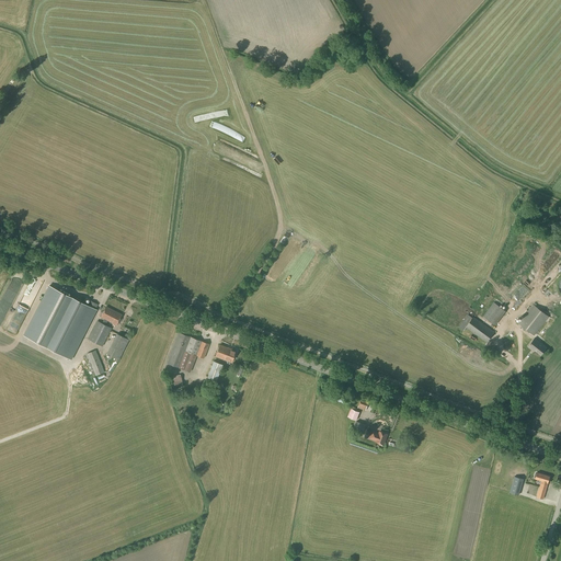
[(560,261),(549,274),(550,275),(545,282),(548,285),(550,283),(552,285),(560,275),(560,261)]
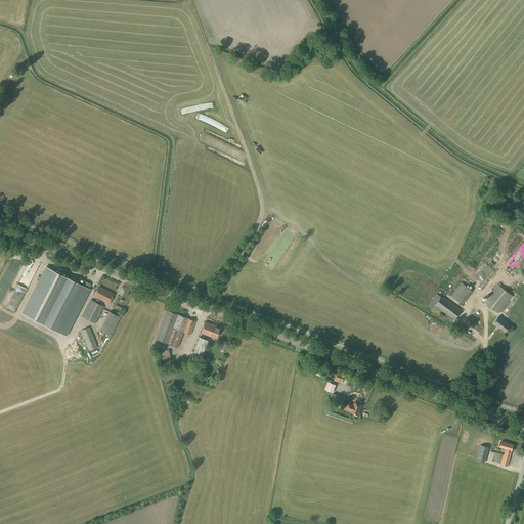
[(501,258),(496,263),(500,266),(506,261),(501,258)]
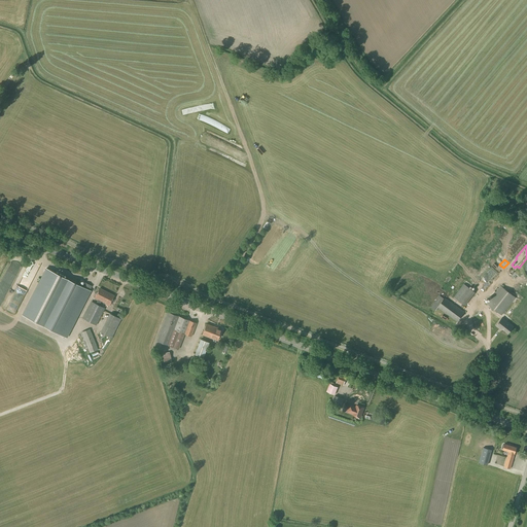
[(46,269),(23,316),(49,329),(66,338),(93,287),(72,277),(70,281),(46,269)]
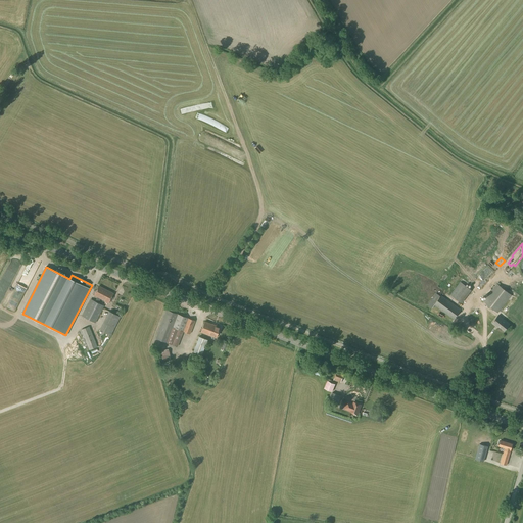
[(471,290),(460,282),(457,286),(455,285),(449,292),(450,294),(462,303),(471,290)]
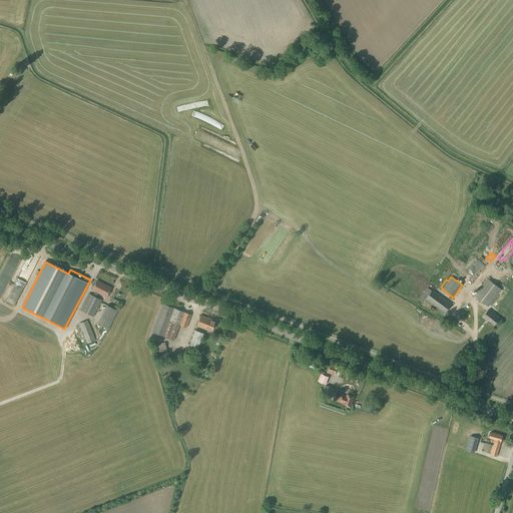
[(488,307),(502,290),(487,279),(474,296),(488,307)]
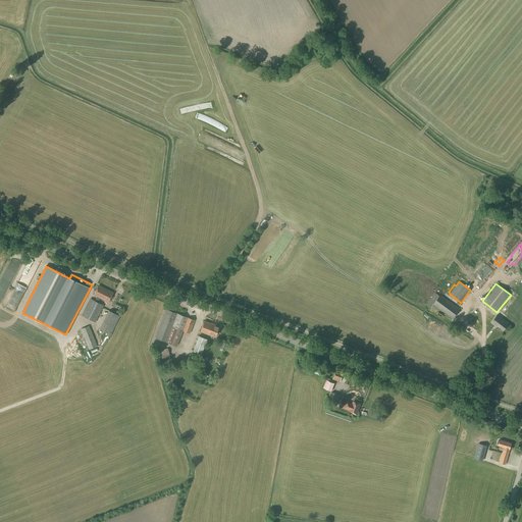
[(91,299),(82,316),(94,321),(95,322),(104,305),(101,304),(102,302),(99,301),(100,298),(108,302),(113,293),(99,285),(94,295),(97,297),(95,301),(91,299)]
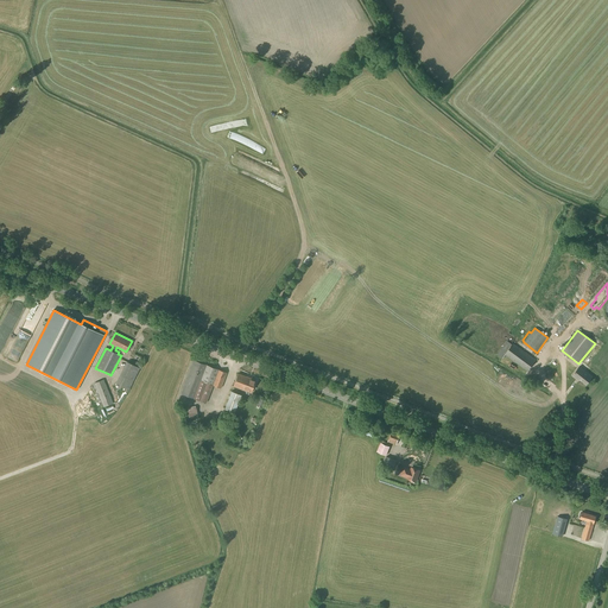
[(512,344),(507,341),(498,355),(502,359),(505,355),(527,372),(536,360),(513,343),(512,344)]
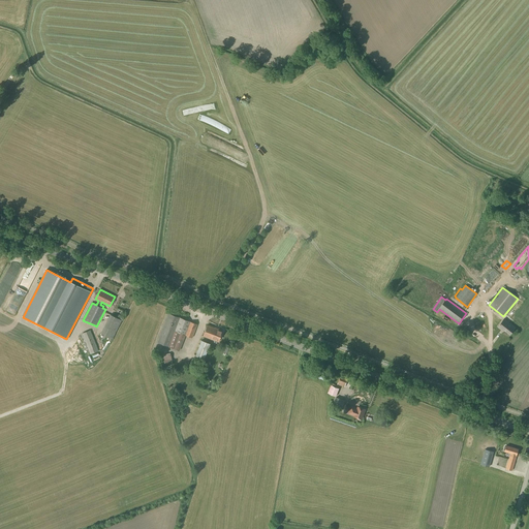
[(191,318),(199,321),(201,314),(194,311),(191,318)]
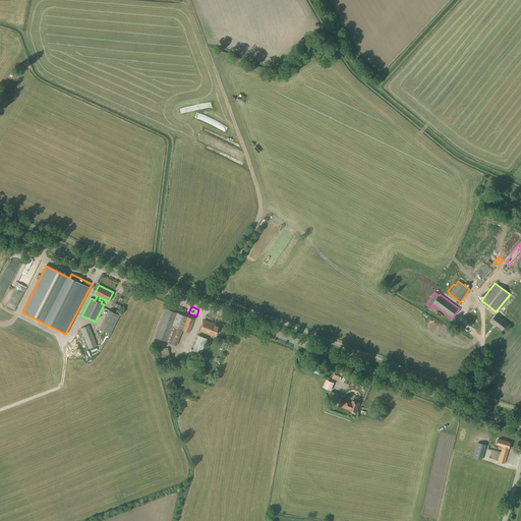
[(189,333),(194,320),(166,308),(155,338),(176,346),(182,331),(189,333)]
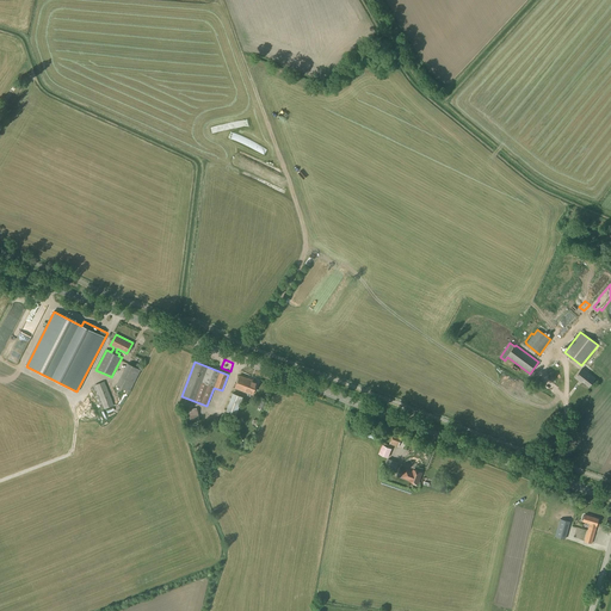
[(130,392),(141,370),(127,363),(116,384),(130,392)]
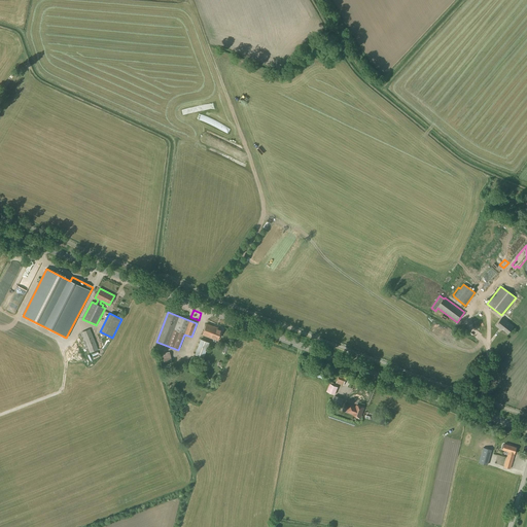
[(508,334),(514,326),(502,317),(496,325),(500,329),(501,327),(508,334)]
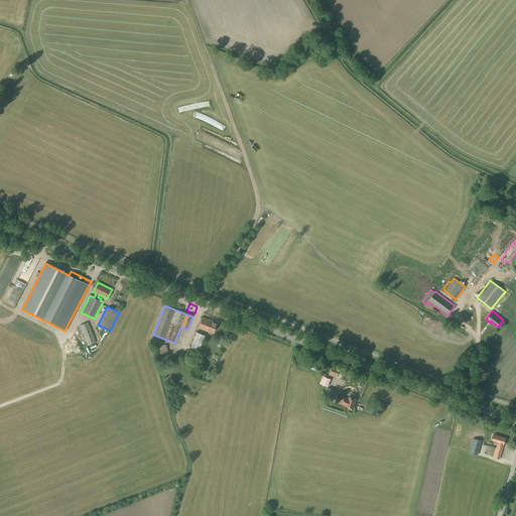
[(213,334),(217,323),(202,317),(198,328),(213,334)]
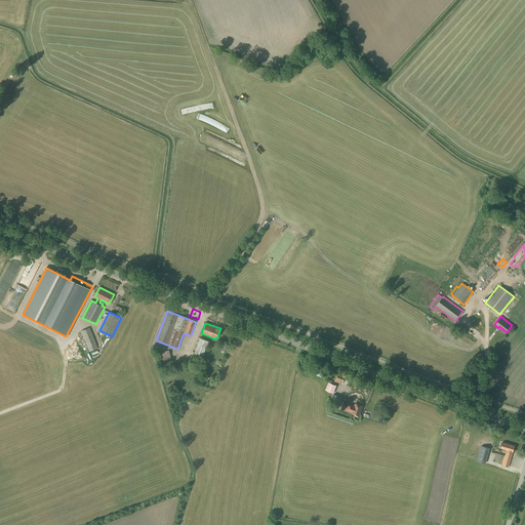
[(89,352),(97,349),(89,327),(81,331),(89,352)]
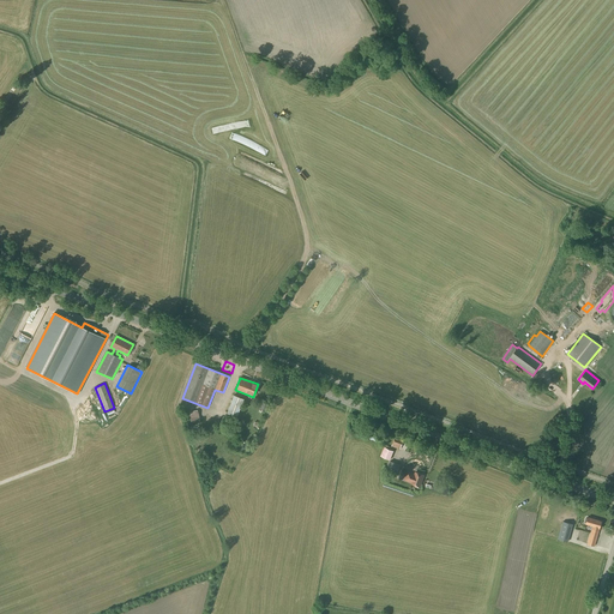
[(236,417),(244,398),(234,395),(227,413),(236,417)]
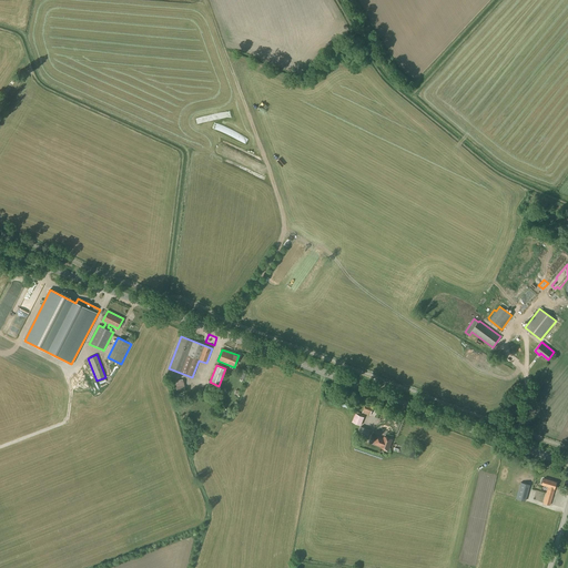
[(174,394),(185,391),(183,379),(172,382),(174,394)]
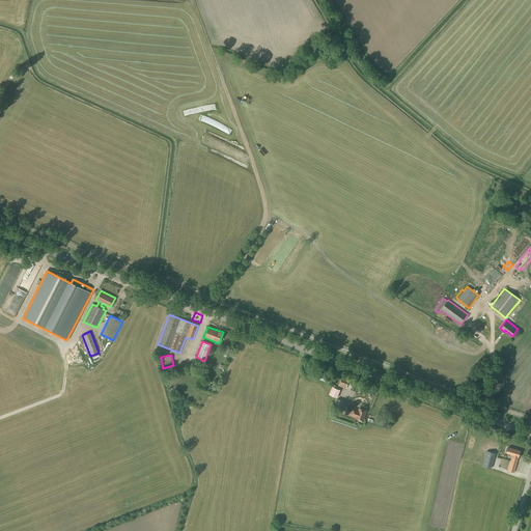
[(206,380),(211,370),(213,366),(207,364),(205,369),(203,372),(201,376),(206,380)]
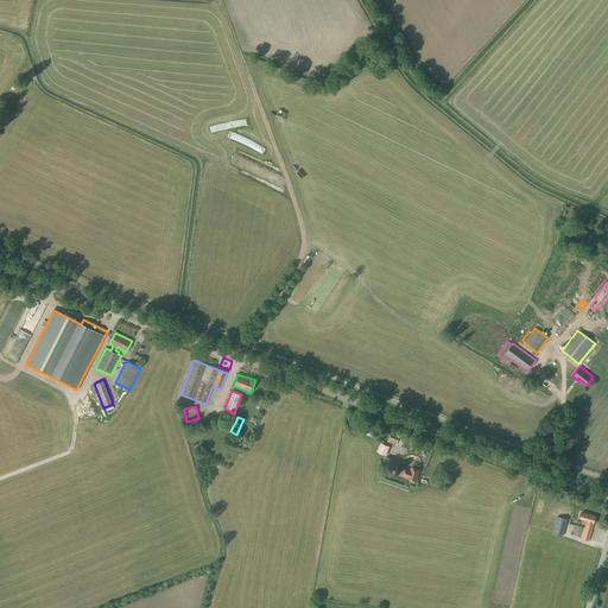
[(391,431),(387,442),(397,445),(400,435),(391,431)]
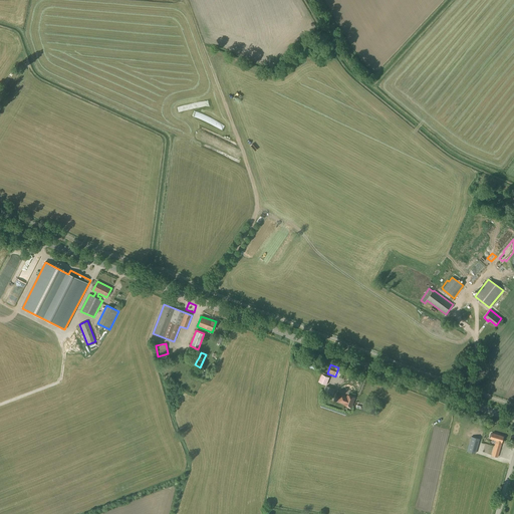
[(329,375),(322,372),(322,374),(321,374),(318,382),(326,386),(329,377),(329,375)]
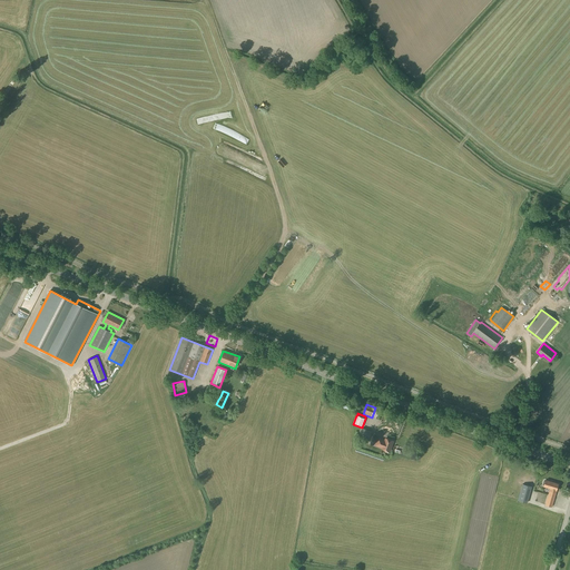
[(362,428),(361,431),(359,435),(369,440),(372,432),(362,428)]
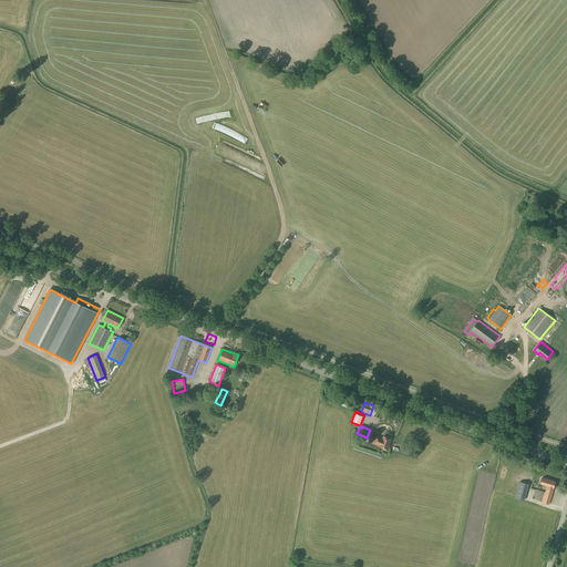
[(383,439),(377,435),(374,443),(380,445),(380,446),(388,449),(391,439),(384,436),(383,439)]
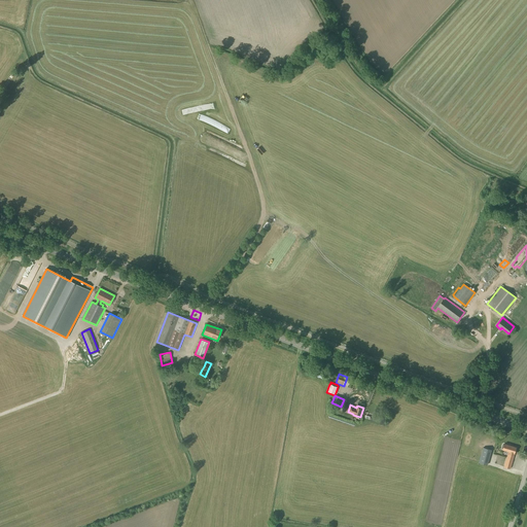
[(469,434),(468,434),(464,450),(469,452),(473,433),(470,432),(469,434)]
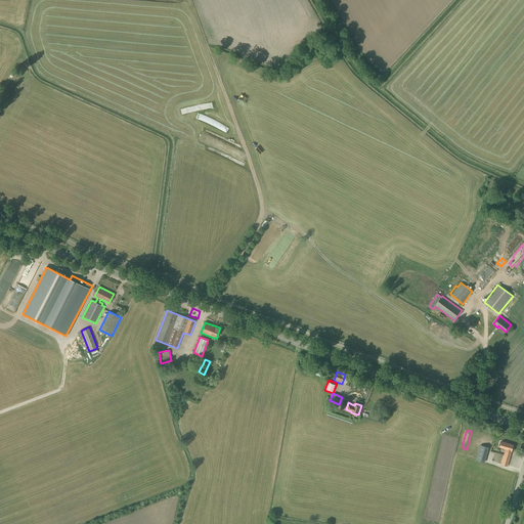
[(512,453),(514,445),(501,441),(501,442),(499,442),(498,445),(499,447),(506,448),(506,451),(505,451),(501,465),(508,467),(512,453)]
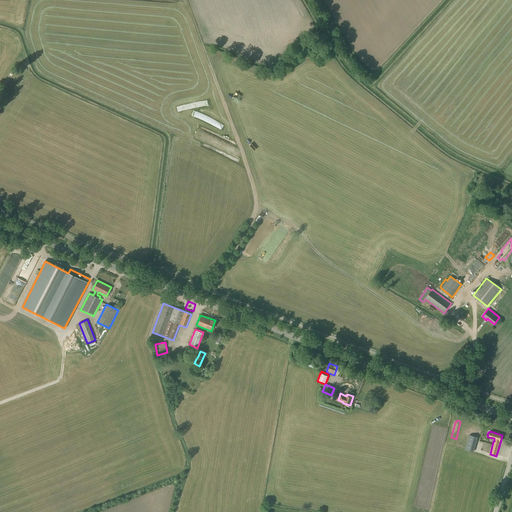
[(469,435),(465,449),(473,452),(478,437),(469,435)]
